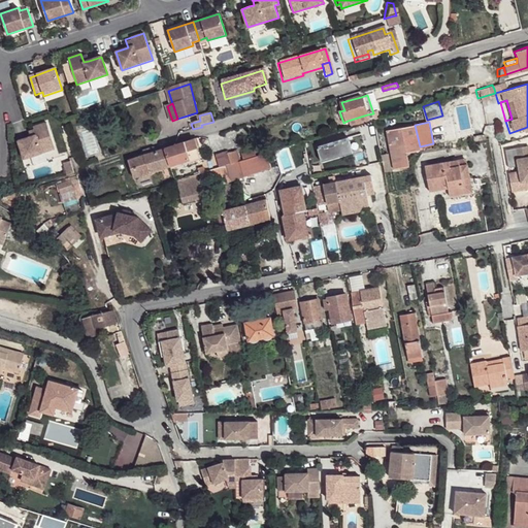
[(55,150),(46,123),(33,127),(34,130),(36,135),(31,137),(19,140),(24,159),(55,150)]
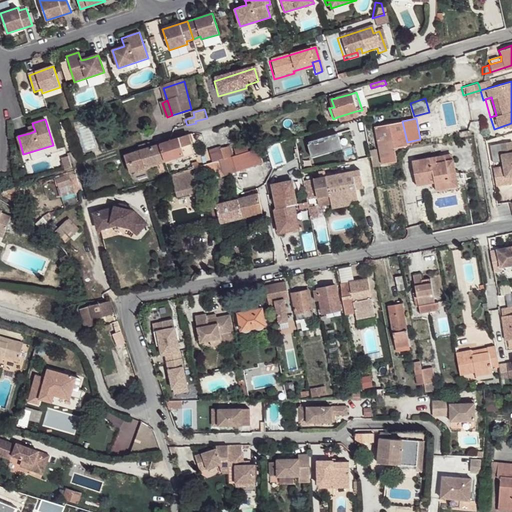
[(377,126),(384,164),(399,161),(396,147),(407,145),(407,142),(402,121),(377,126)]
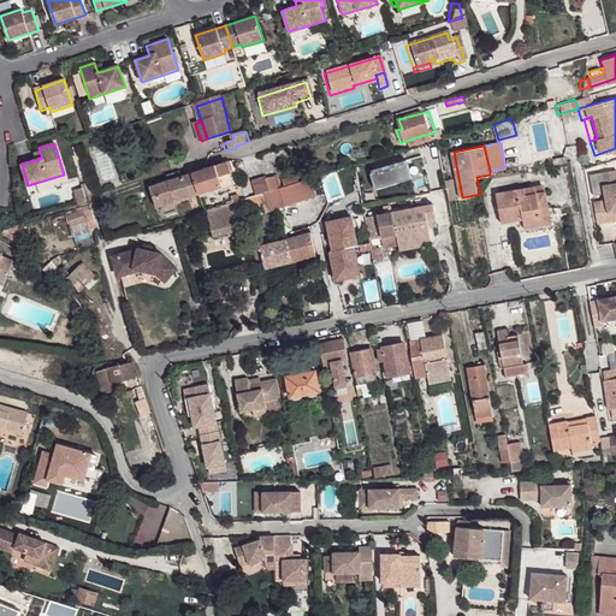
[(424,172),(421,157),(408,159),(412,175),(424,172)]
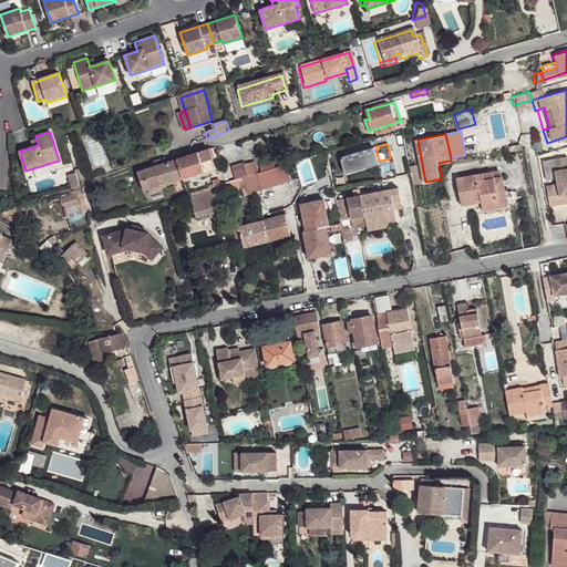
[(370,147),(338,157),(342,173),(374,163),(370,147)]
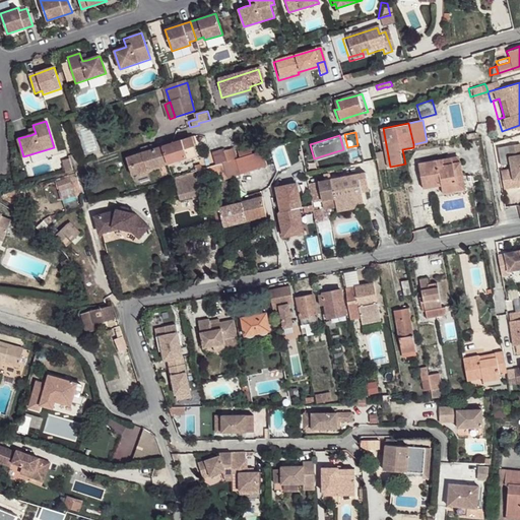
[(183,140),(163,146),(169,164),(188,156),(186,149),(194,146),(197,145),(194,137),(183,140)]
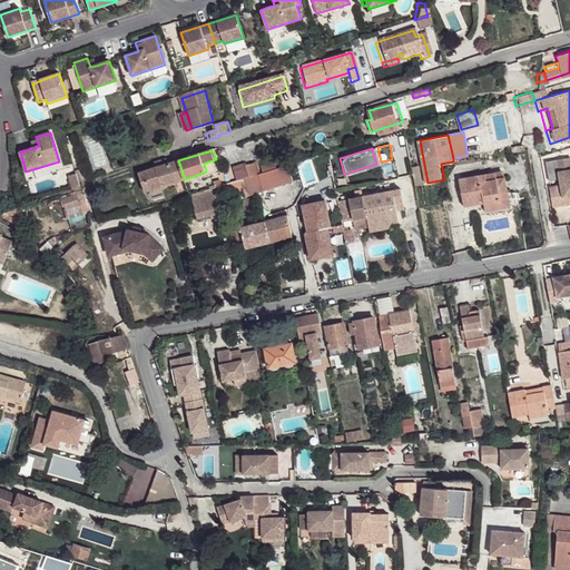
[(569,158),(556,160),(560,185),(549,186),(553,207),(568,205),(569,204),(569,158)]
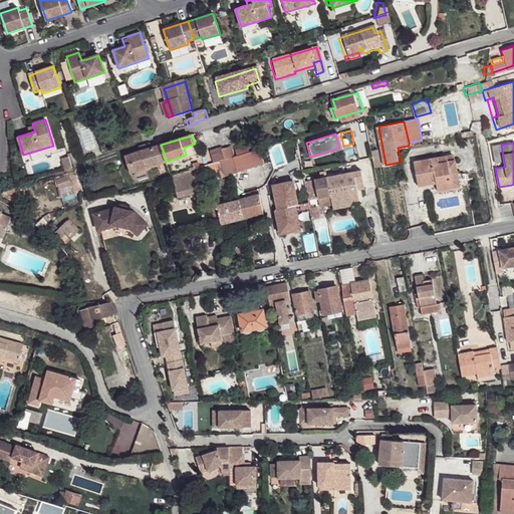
[(161,145),(142,151),(148,168),(167,162),(161,145)]
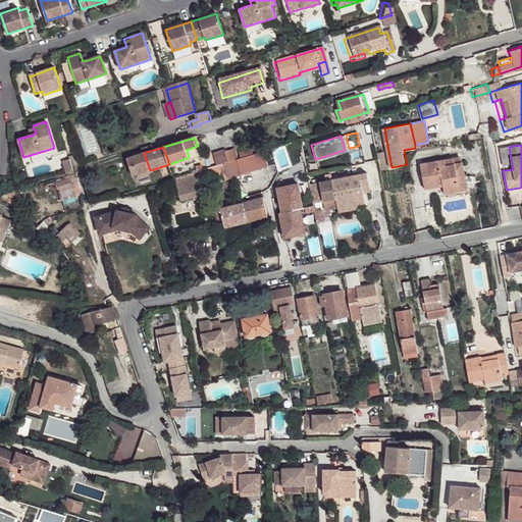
[(195,147),(187,150),(189,157),(190,159),(199,156),(195,147)]
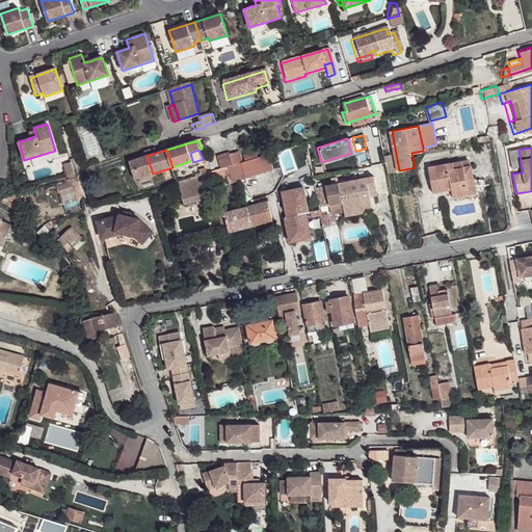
[(218,156),(221,167),(237,163),(239,163),(236,151),(221,155),(218,156)]
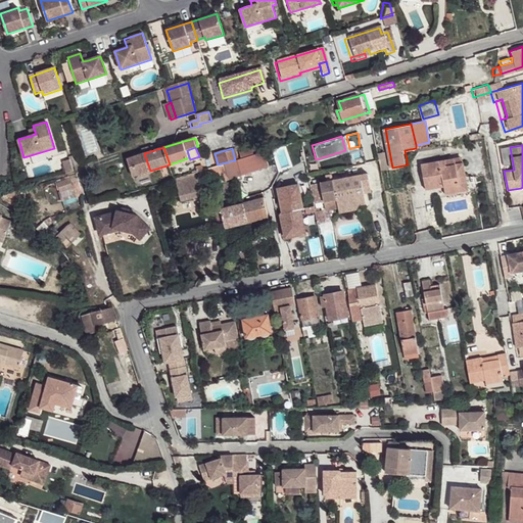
[(241,152),(242,157),(254,153),(253,148),(241,152)]
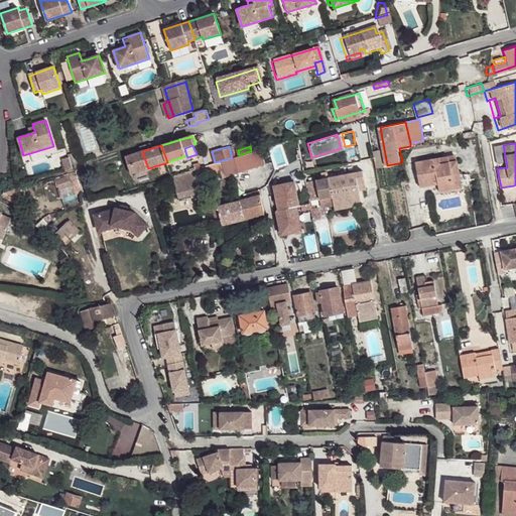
[(380,149),(374,150),(377,166),(383,165),(380,149)]
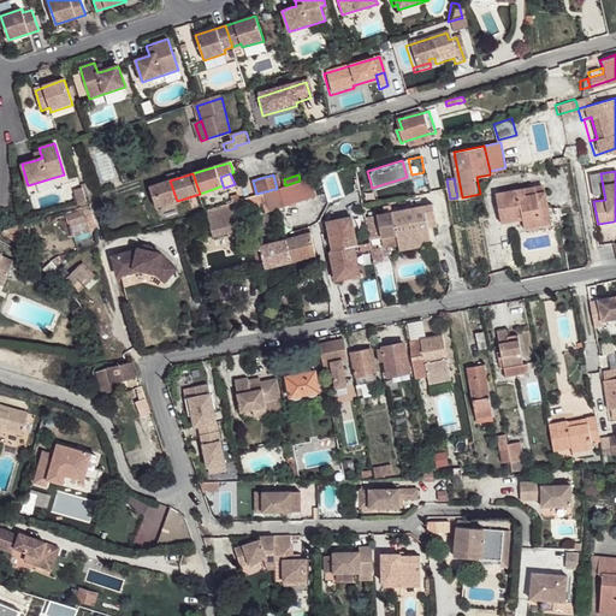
[(277,189),(274,189),(274,190),(278,207),(312,196),(307,179),(302,181),(277,189)]
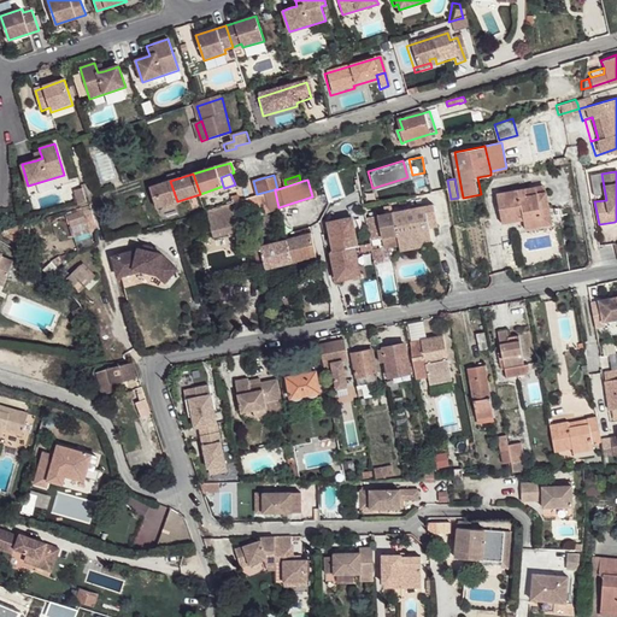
[(170,181),(151,187),(158,207),(177,201),(170,181)]
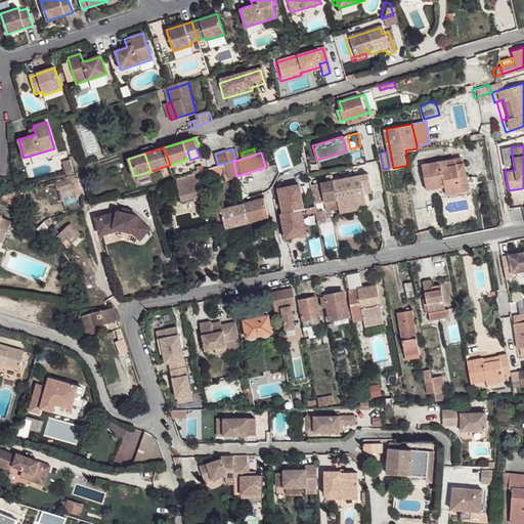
[(71,161),(63,163),(68,175),(75,173),(71,161)]
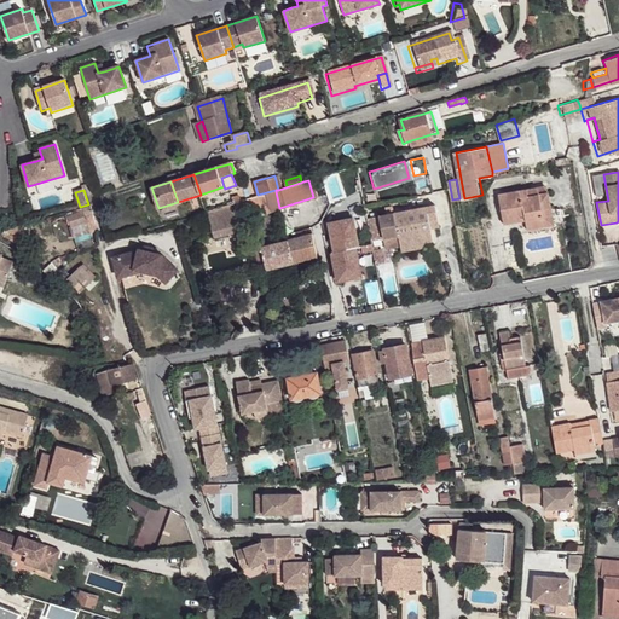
[(526,190),(498,194),(502,224),(525,220),(551,217),(548,191),(545,192),(527,195),(527,191),(526,190)]
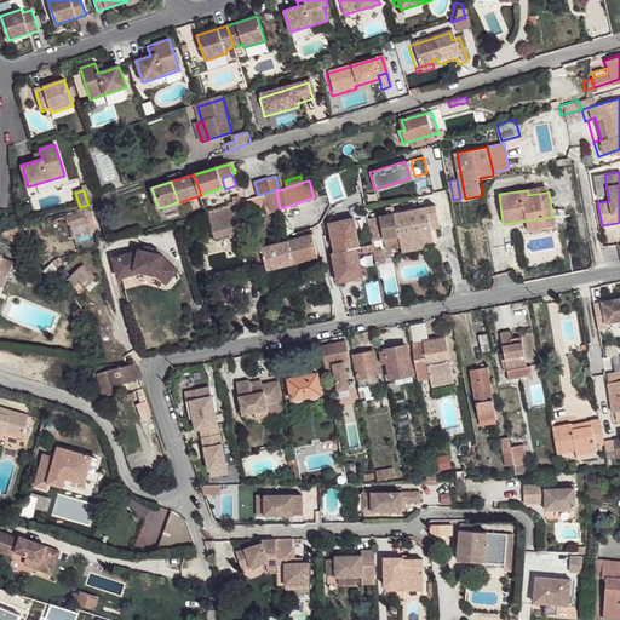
[(276,191),(259,196),(264,212),(280,208),(276,191)]
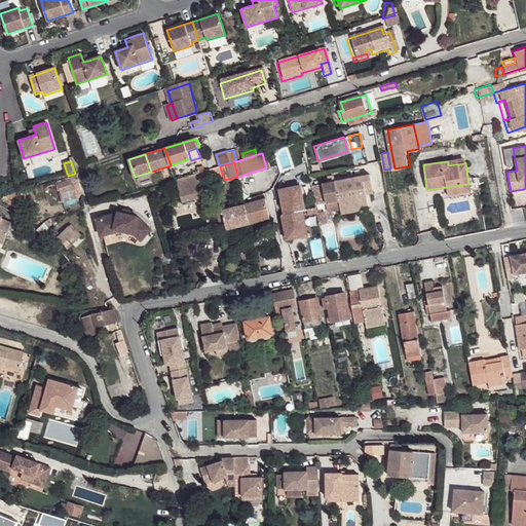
[(198,173),(197,173),(200,181),(211,177),(208,168),(204,170),(199,172),(199,173),(198,173)]
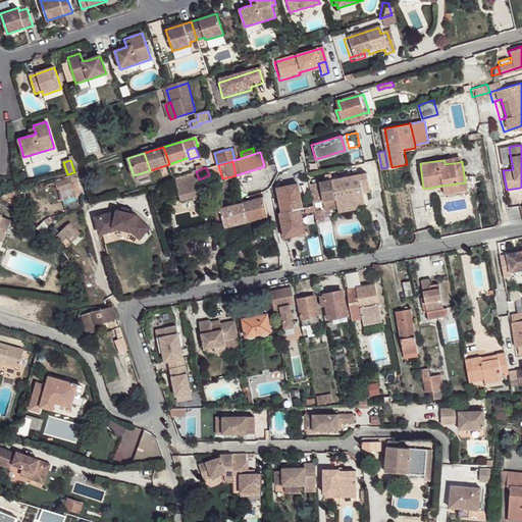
[(323,183),(306,186),(310,204),(320,202),(322,211),(334,209),(335,213),(355,209),(354,205),(362,204),(360,194),(367,192),(364,174),(353,176),(328,180),(328,175),(322,177),(323,183)]
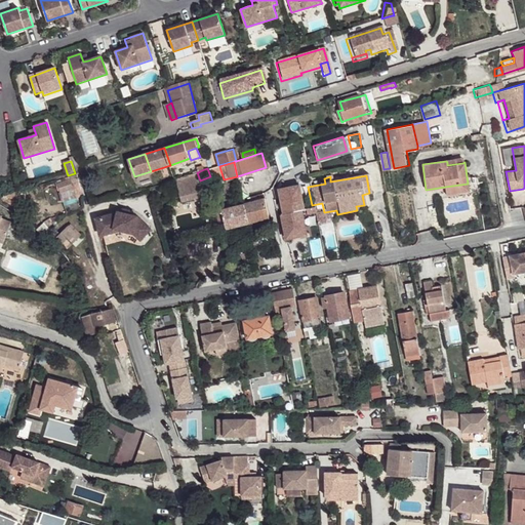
[(59,182),(58,185),(61,193),(74,188),(80,186),(78,176),(59,182)]
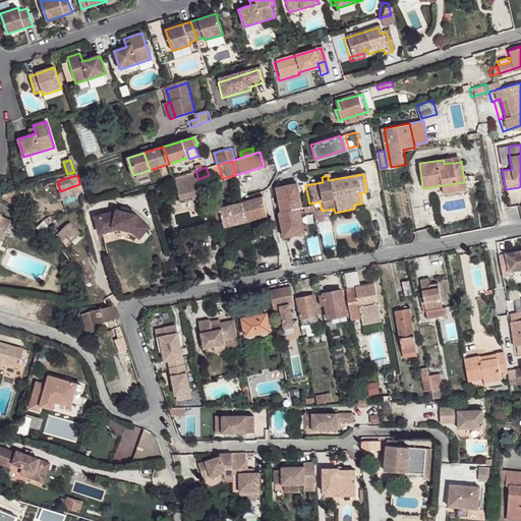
[(464,182),(442,185),(443,192),(465,189),(464,182)]
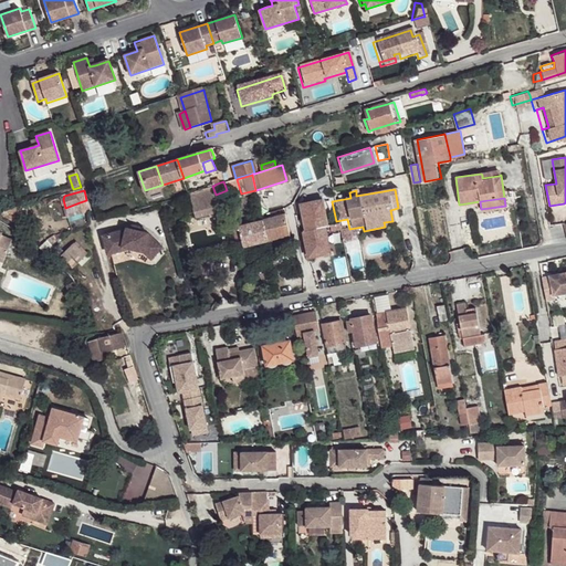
[(80,202),(65,208),(69,212),(88,206),(86,200),(80,202)]
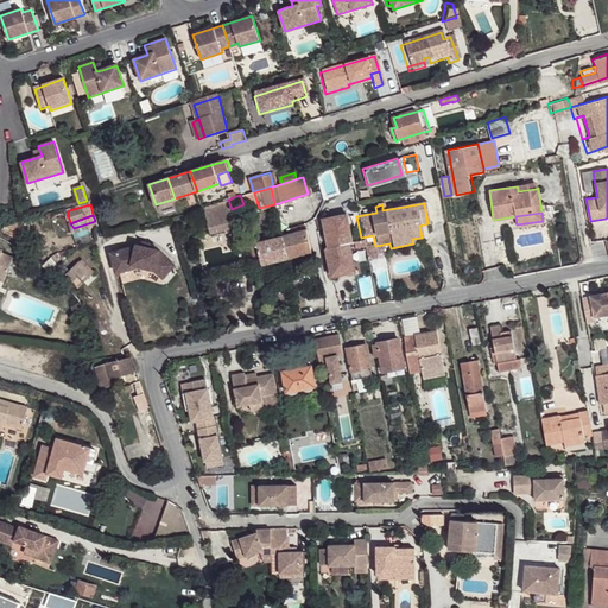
[(233,215),(208,223),(211,234),(236,226),(233,215)]
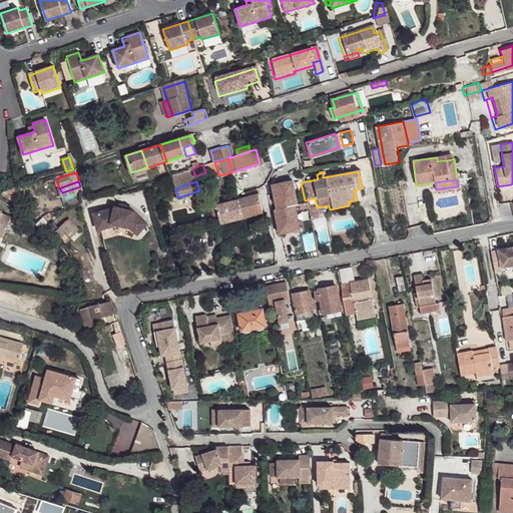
[(271,184),(270,186),(274,208),(292,205),(294,204),(290,183),(284,184),(283,181),(271,184)]
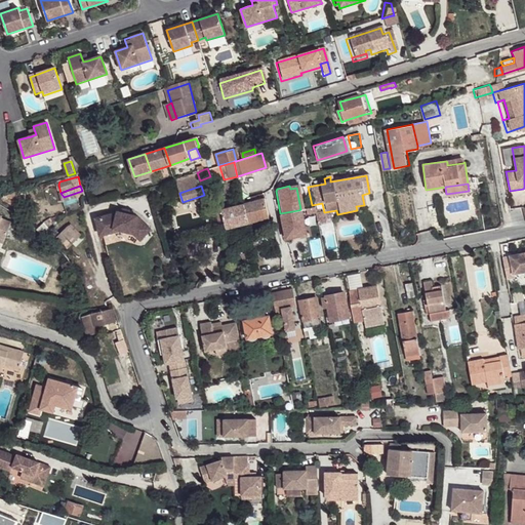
[(243,205),(247,225),(267,219),(263,200),(243,205)]
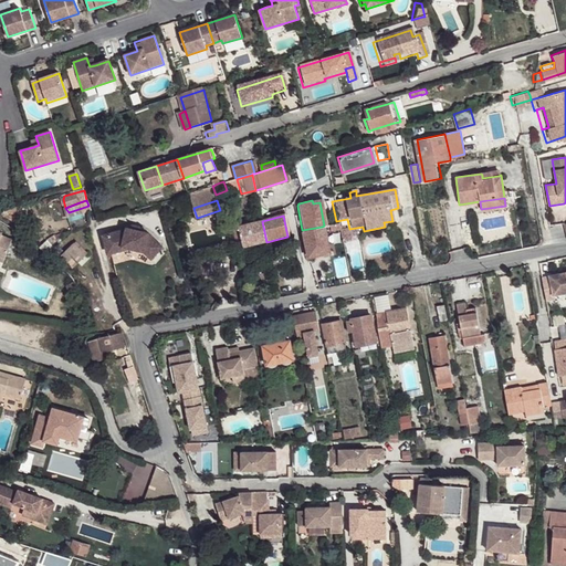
[(266,242),(262,221),(240,228),(241,230),(234,231),(239,248),(244,245),(245,248),(266,242)]
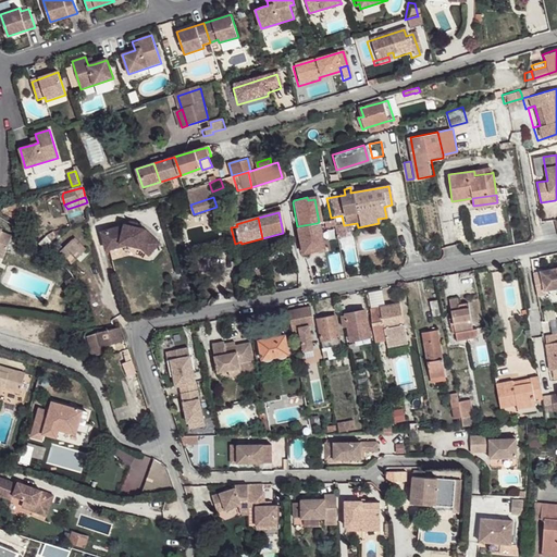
[(297,226),(295,227),(299,254),(314,250),(314,248),(321,247),(317,223),(297,226)]
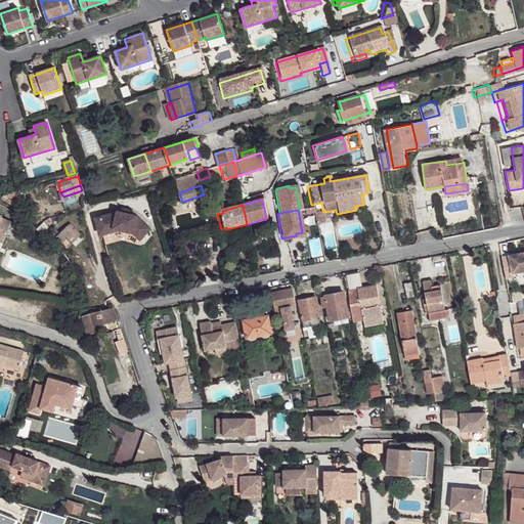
[(319,212),(312,214),(314,224),(321,223),(319,212)]
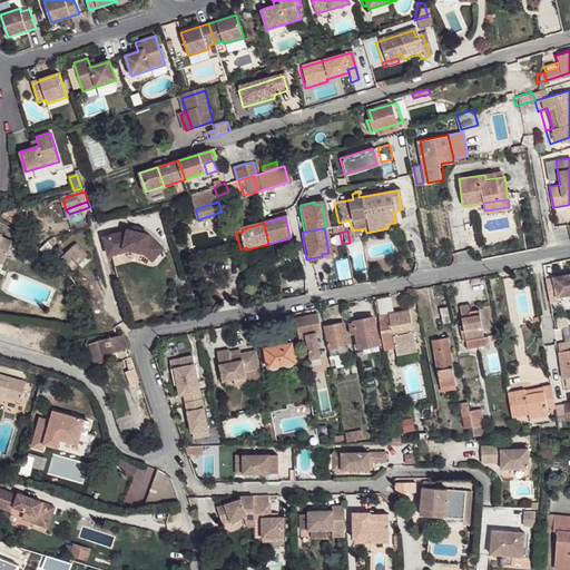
[(0,259),(3,262),(11,243),(0,238),(1,235),(0,234),(0,259)]
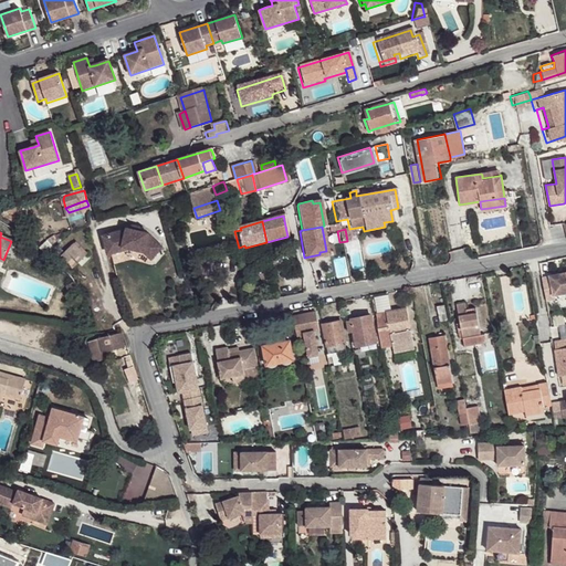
[(127,234),(108,240),(113,258),(126,254),(135,257),(145,258),(153,265),(165,253),(149,240),(127,234)]
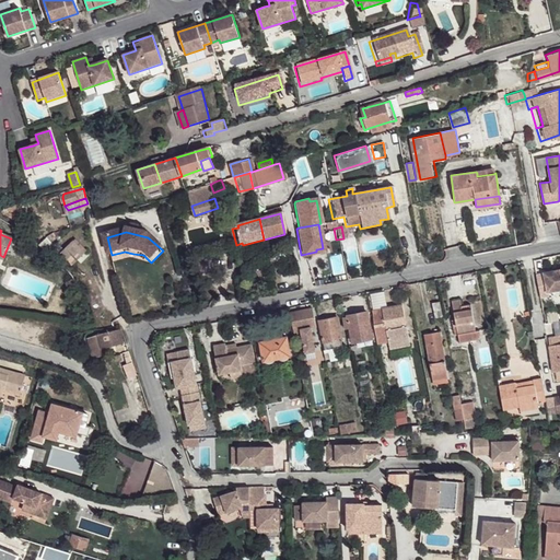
[(72,266),(89,252),(74,236),(59,251),(72,266)]
